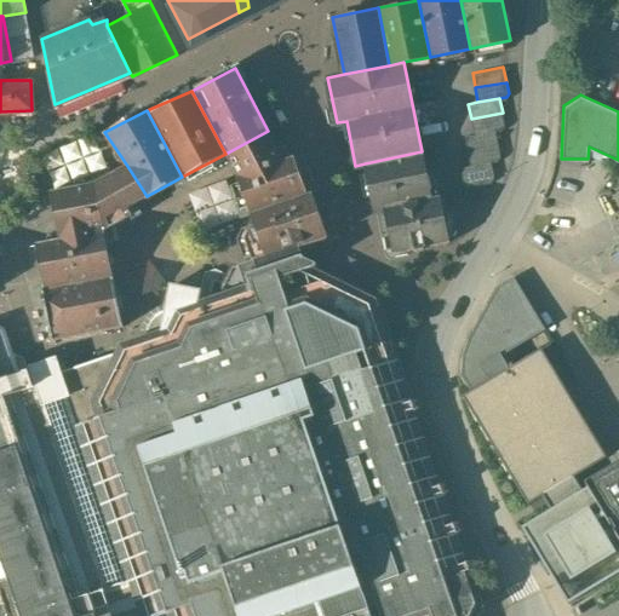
[(474,133),(497,130),(502,128),(505,124),(503,113),(471,119),(474,133)]
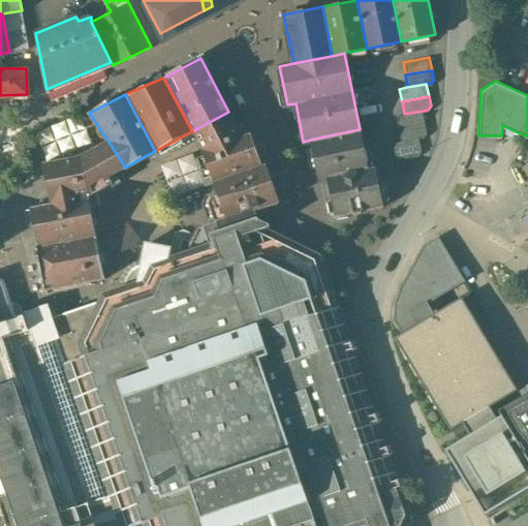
[(399,127),(426,123),(424,111),(404,114),(396,115),(399,127)]
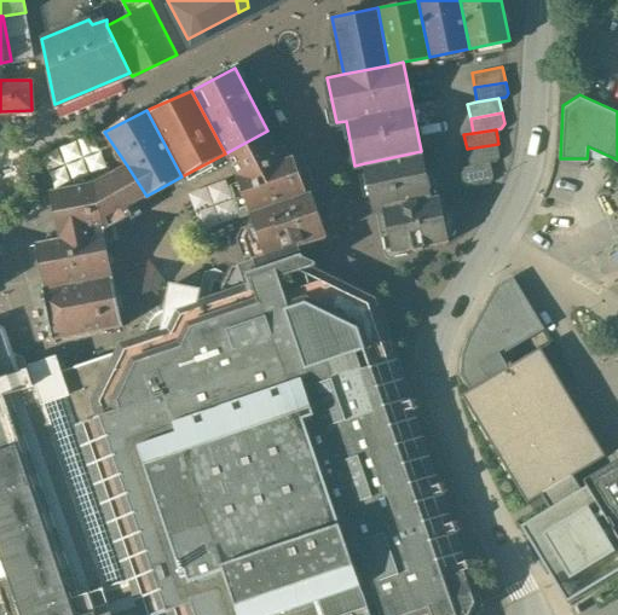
[(267,131),(225,154),(237,175),(282,158),(267,131)]
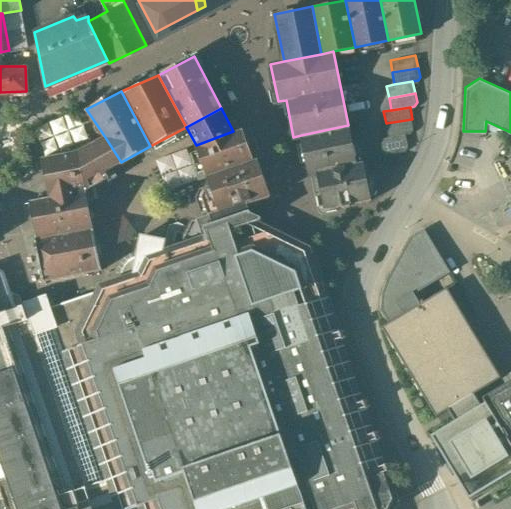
[(388,136),(406,133),(411,132),(413,128),(412,119),(386,123),(388,136)]
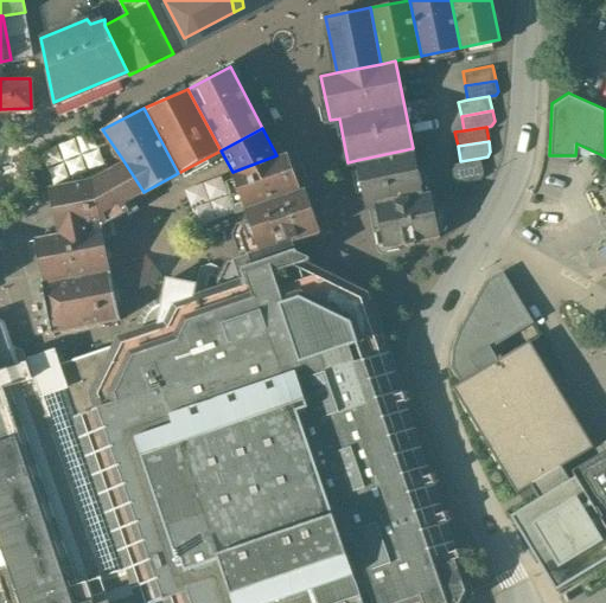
[(413,148),(357,160),(365,205),(375,203),(421,193),(421,192),(413,148)]
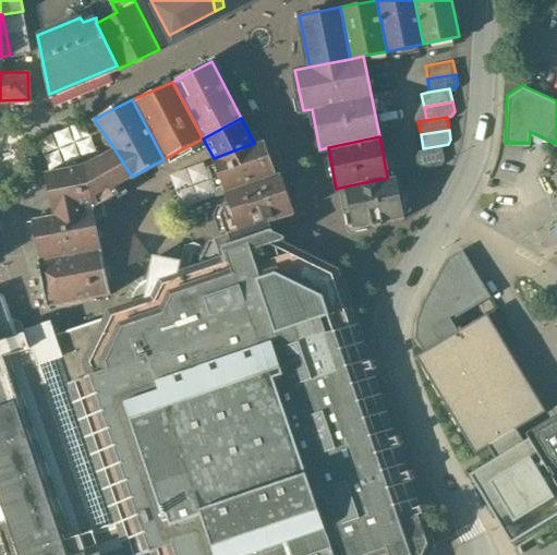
[(254,143),(214,158),(212,159),(215,171),(218,170),(225,191),(276,173),(265,140),(254,143)]
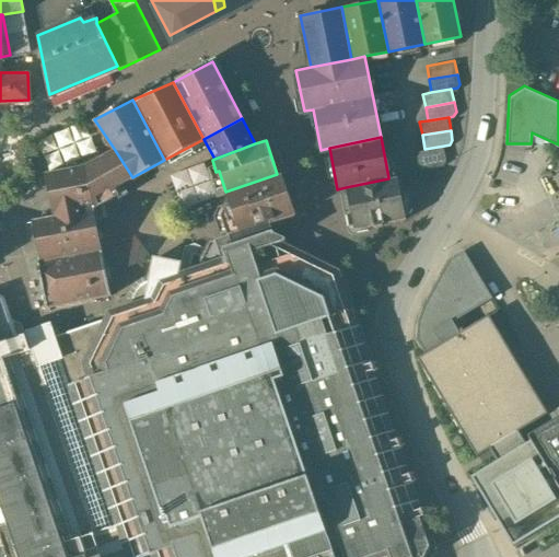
[(424,149),(416,150),(419,169),(443,164),(446,160),(444,146),(424,149)]
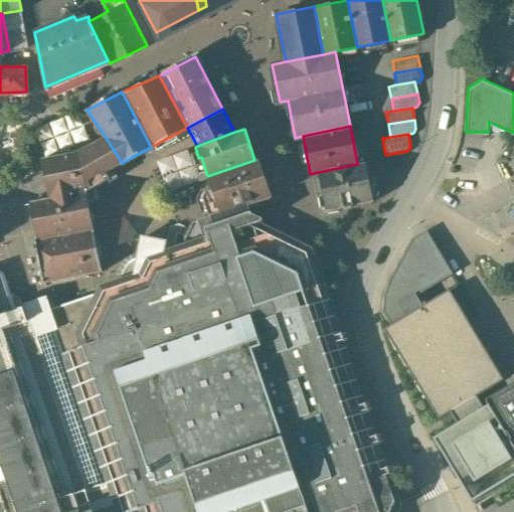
[(104,135),(94,142),(111,170),(122,163),(104,135)]
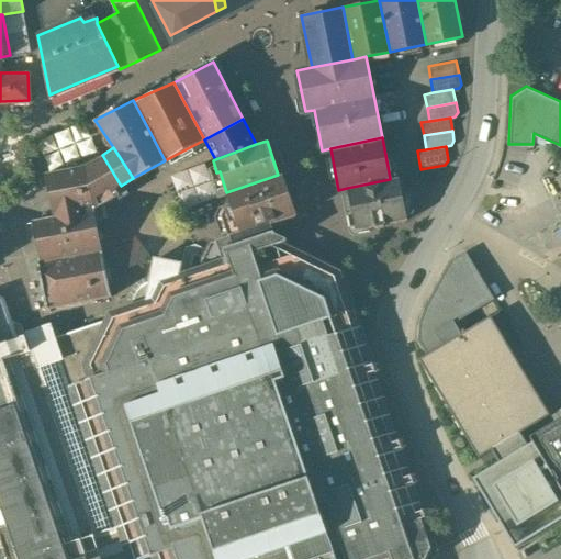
[(32,220),(40,261),(102,250),(94,209),(124,191),(121,186),(102,155),(87,164),(45,171),(53,215),(32,220)]
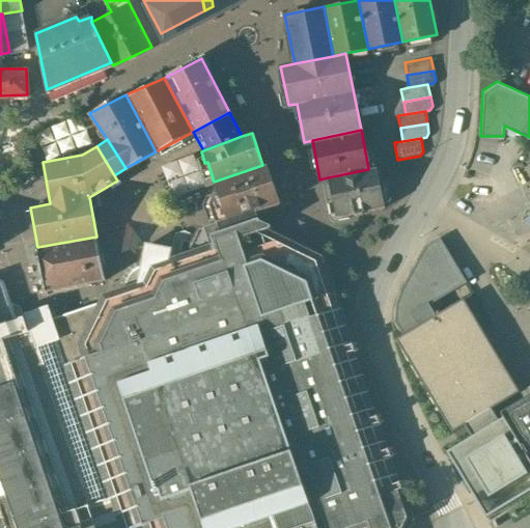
[(262,165),(214,182),(219,194),(213,196),(210,203),(216,222),(218,221),(254,209),(255,212),(281,202),(273,178),(266,175),(262,165)]
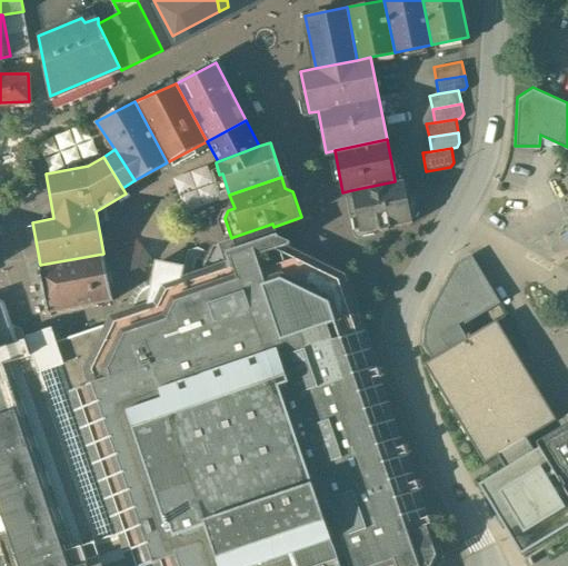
[(395,181),(351,190),(359,229),(362,231),(411,221),(411,216),(416,215),(419,212),(415,189),(411,188),(406,188),(404,178),(395,180),(395,181)]
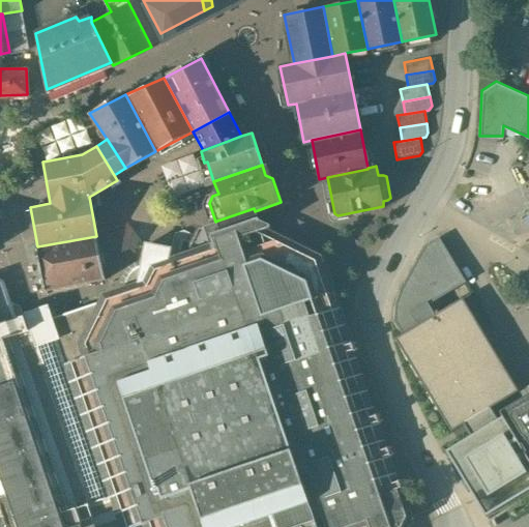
[(254,208),(217,221),(221,231),(211,234),(214,245),(236,238),(238,225),(258,220),(255,211),(254,208)]
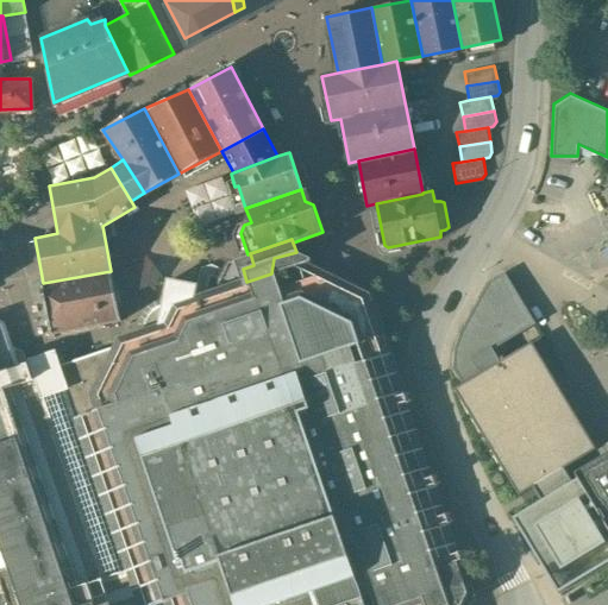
[(453,366),(463,380),(500,359),(493,347),(536,321),(505,269),(488,278),(455,344),(453,366)]
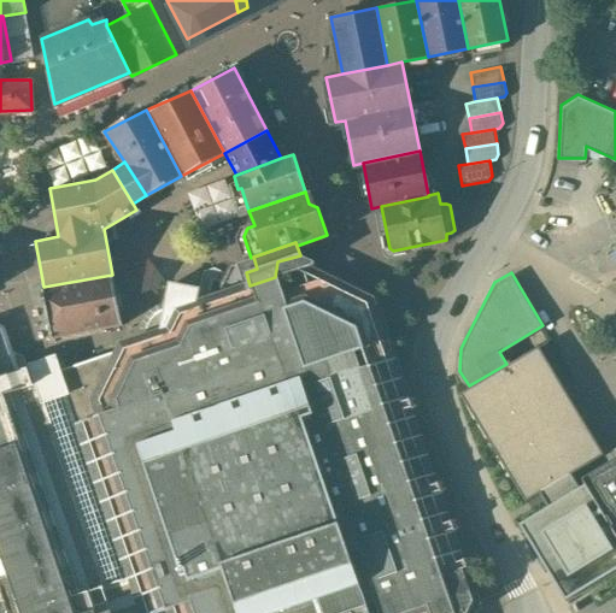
[(44,287),(41,288),(51,337),(122,323),(112,275),(44,287)]
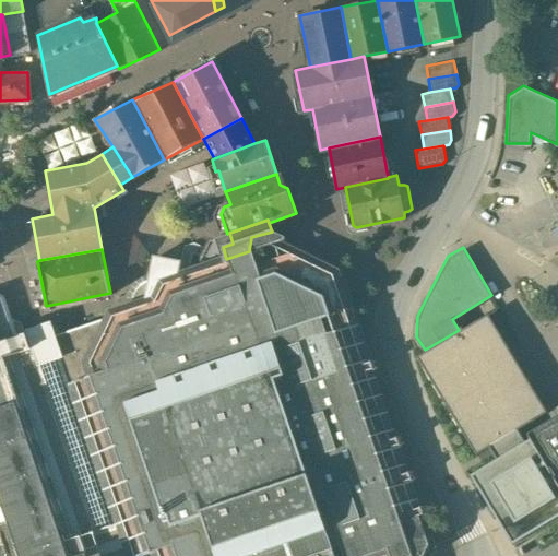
[(132,307),(78,326),(156,555),(423,555),(428,543),(335,271),(296,251),(200,284),(201,288),(191,292),(190,287),(176,292),(174,286),(179,260),(154,256),(150,278),(145,279),(140,282),(135,287),(133,293),(132,299),(132,307)]
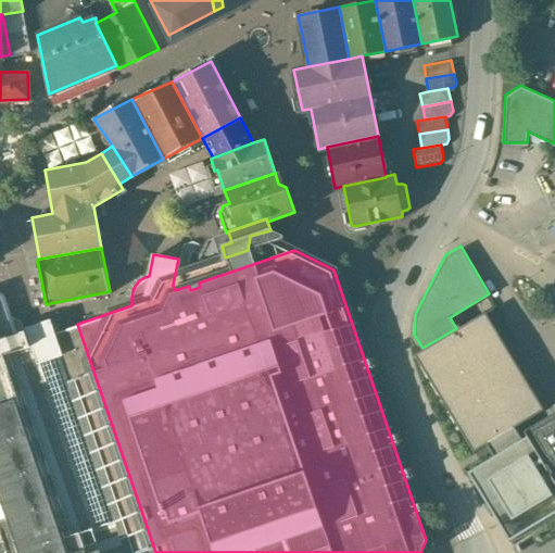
[(0,552),(155,552),(77,324),(50,334),(48,330),(43,328),(38,328),(36,330),(34,335),(35,339),(28,341),(25,330),(14,334),(1,294),(0,293),(0,552)]
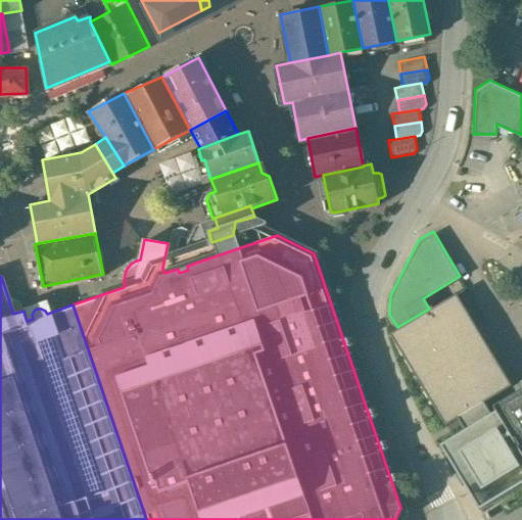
[(464,429),(491,412),(483,400),(512,384),(457,292),(429,309),(397,327),(389,332),(444,424),(456,417),(464,429)]
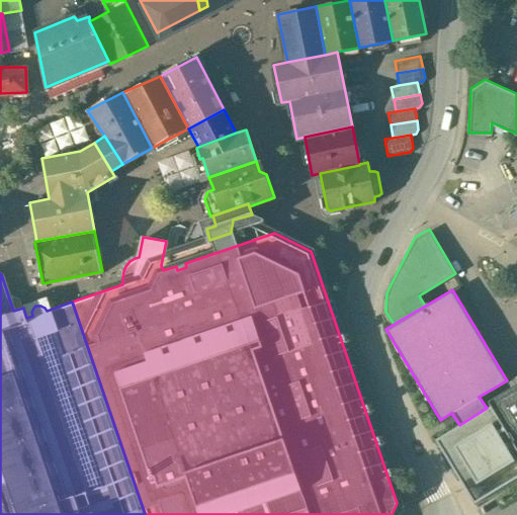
[(516,390),(487,408),(459,425),(436,439),(474,503),(516,477),(516,390)]
